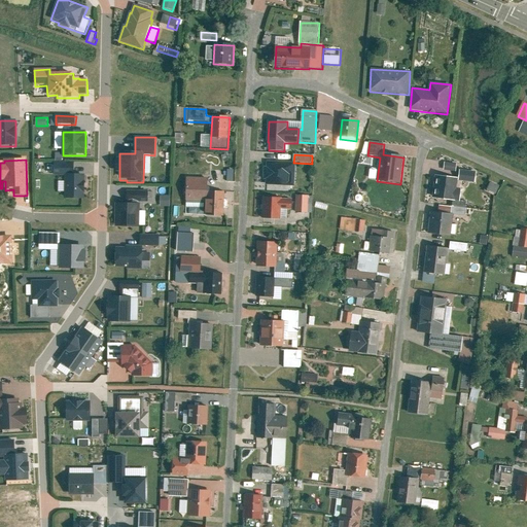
[(266,185),(294,186),(295,164),(267,162),(266,185)]
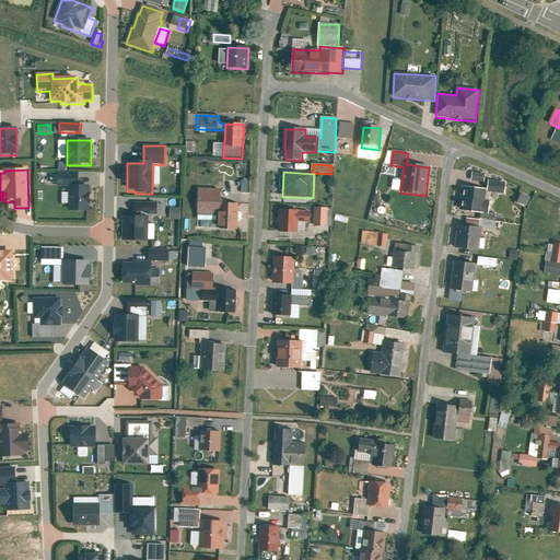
[(486,175),(473,173),(471,183),(485,184),(486,175)]
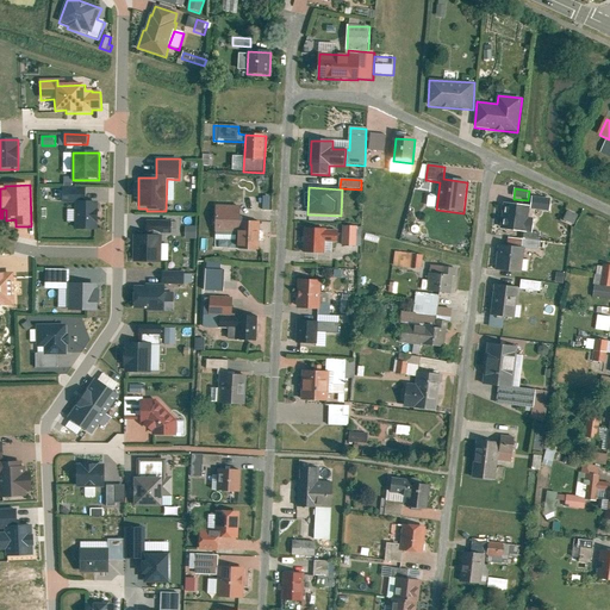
[(63,205),(87,205),(87,190),(63,190),(63,205)]
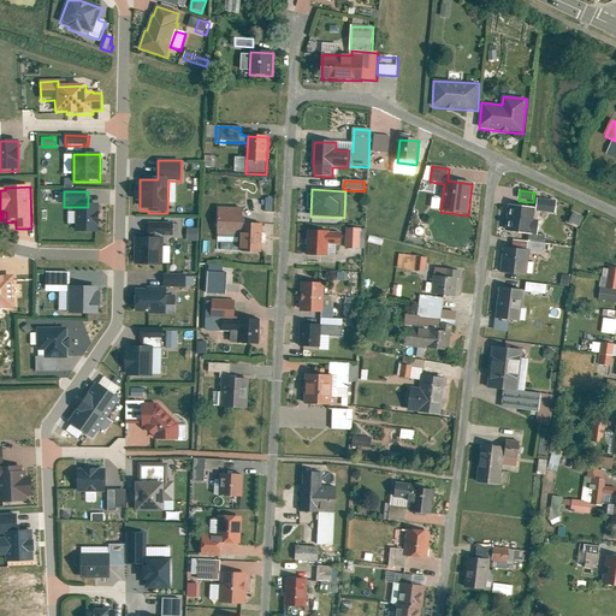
[(556,202),(538,200),(537,212),(555,214),(556,202)]
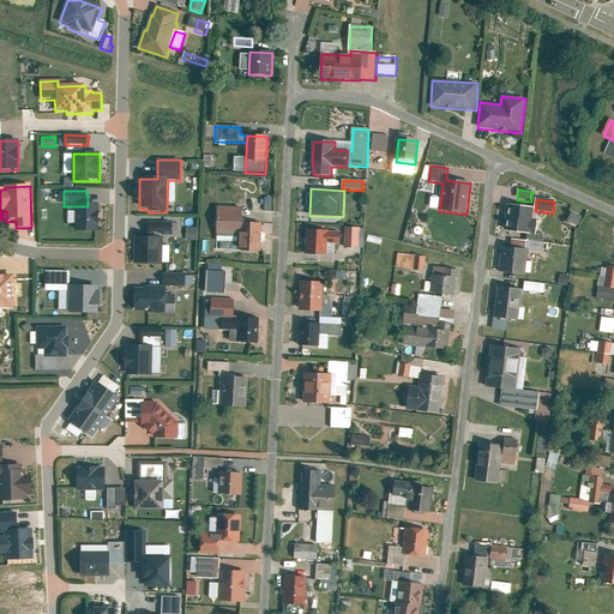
[(507,205),(504,232),(530,235),(534,209),(507,205)]
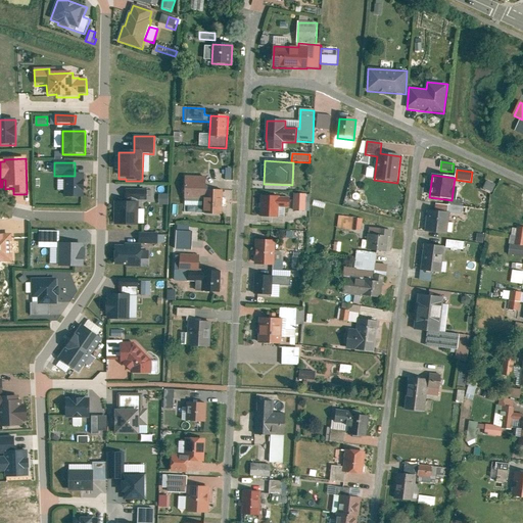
[(64,198),(82,198),(82,177),(64,176),(64,198)]
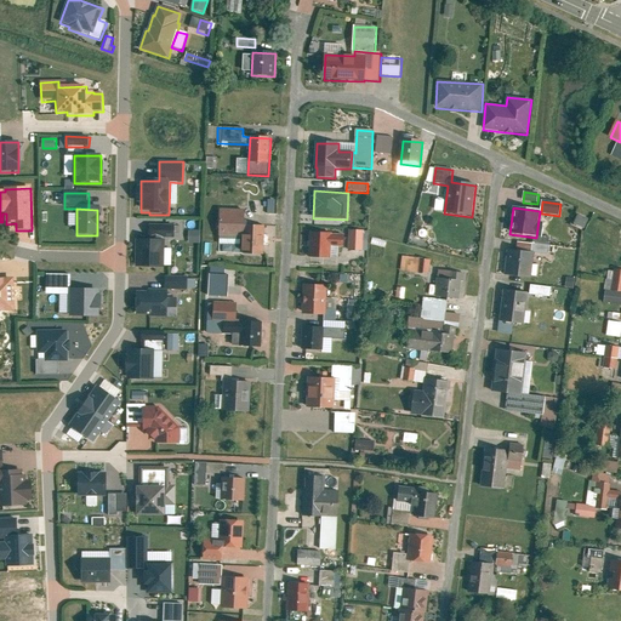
[(245,211),(220,210),(218,237),(244,238),(245,211)]
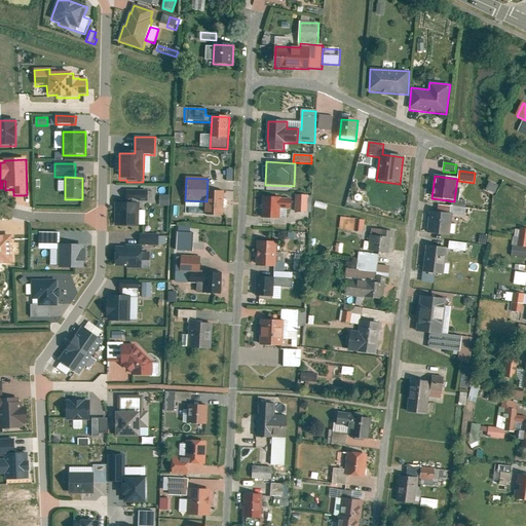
[(498,187),(490,183),(487,191),(494,194),(498,187)]
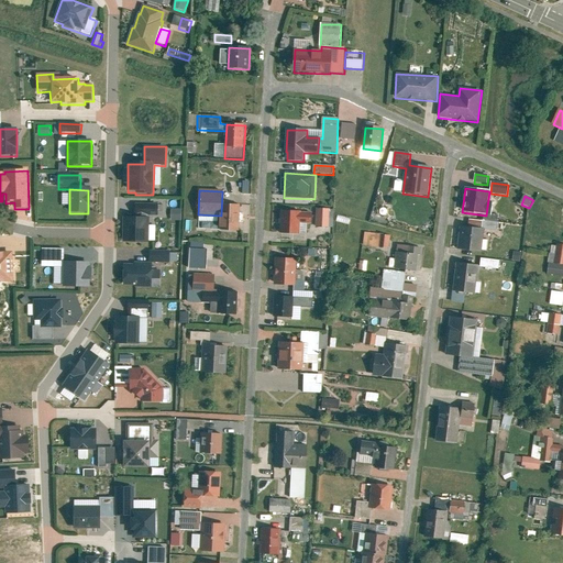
[(158,217),(158,206),(136,205),(136,216),(158,217)]
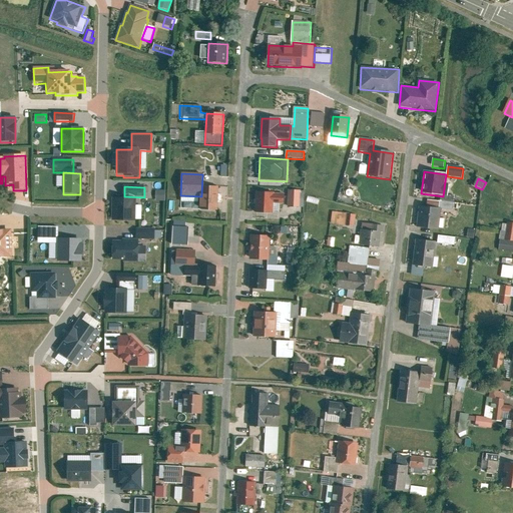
[(200,209),(217,211),(218,187),(202,186),(200,209)]
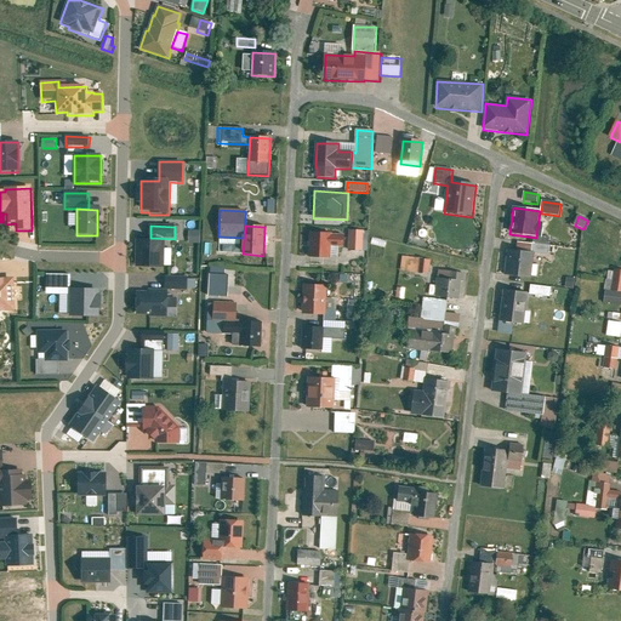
[(201,243),(201,229),(189,229),(189,243),(201,243)]
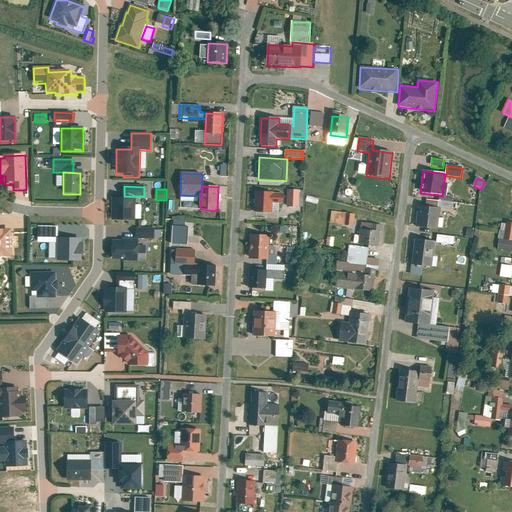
[(288,190),(287,208),(299,208),(300,191),(288,190)]
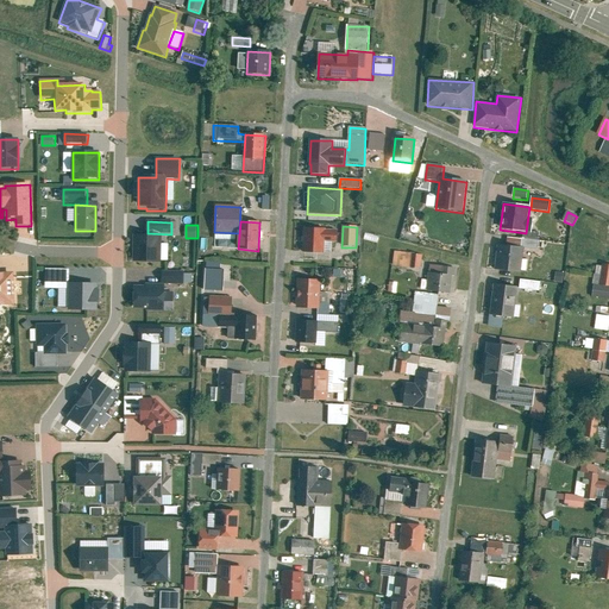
[(305,228),(303,253),(325,255),(325,243),(338,244),(338,231),(305,228)]
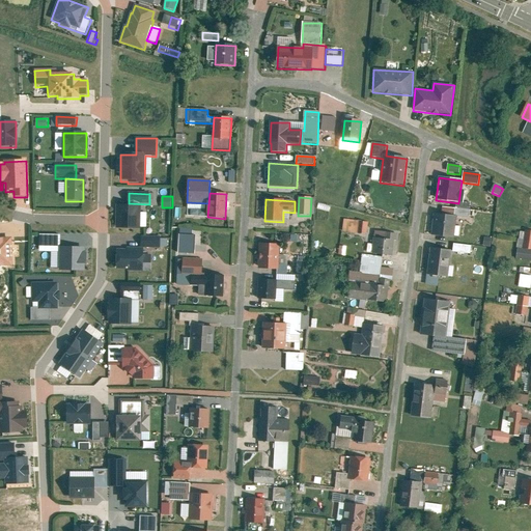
[(140,230),(141,206),(116,205),(116,229),(140,230)]
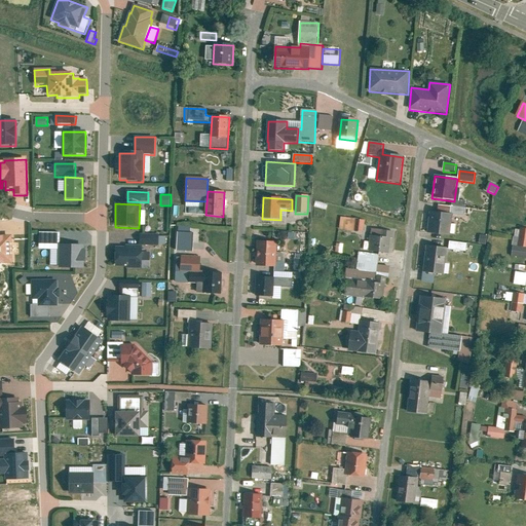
[(430,212),(427,234),(450,236),(453,215),(430,212)]
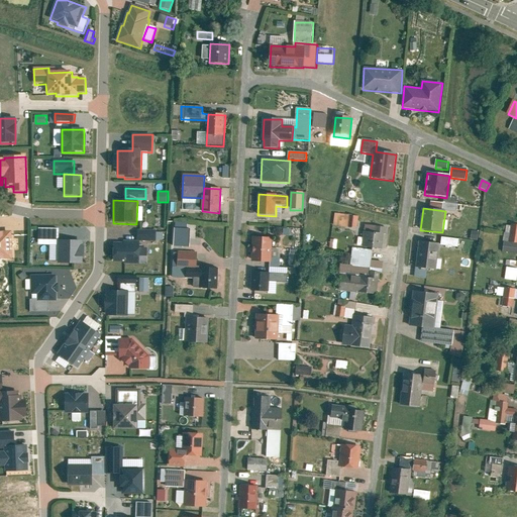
[(358,217),(341,215),(339,226),(357,229),(358,217)]
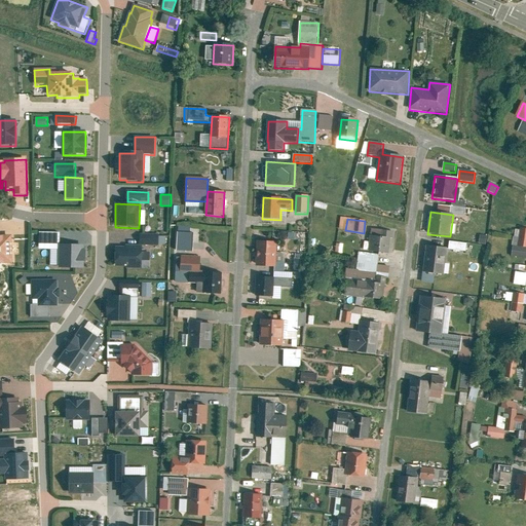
[(393,232),(372,229),(371,236),(392,239),(393,232)]
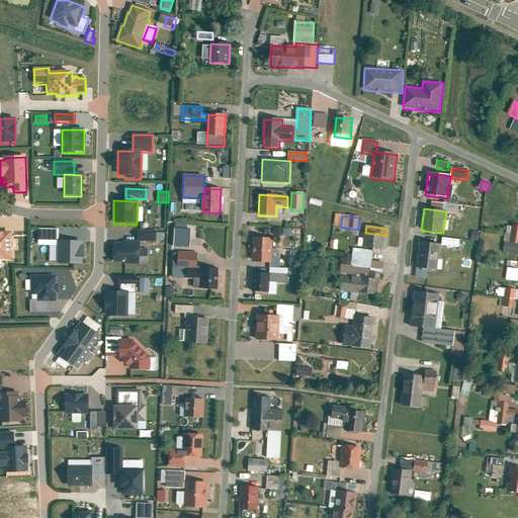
[(58,230),(38,230),(38,247),(58,247),(58,230)]
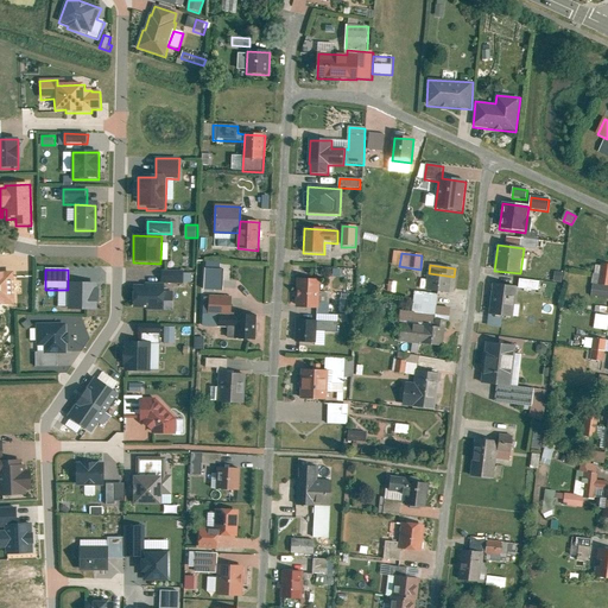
[(210,292),(225,293),(226,271),(211,270),(210,292)]
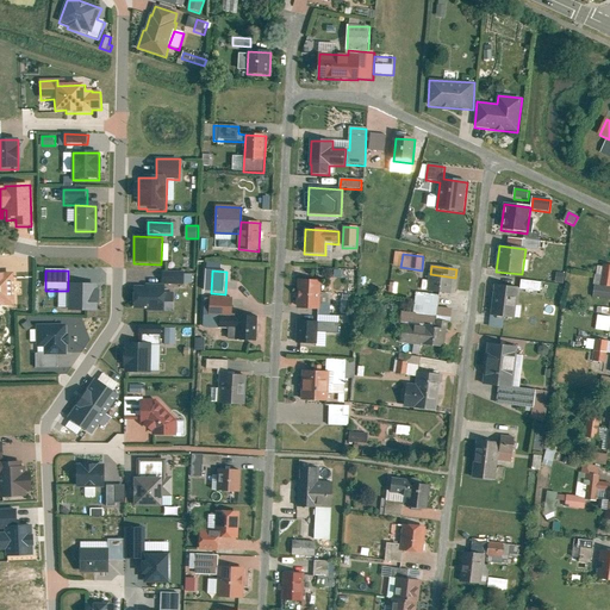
[(185,273),(162,273),(162,285),(185,286),(185,273)]
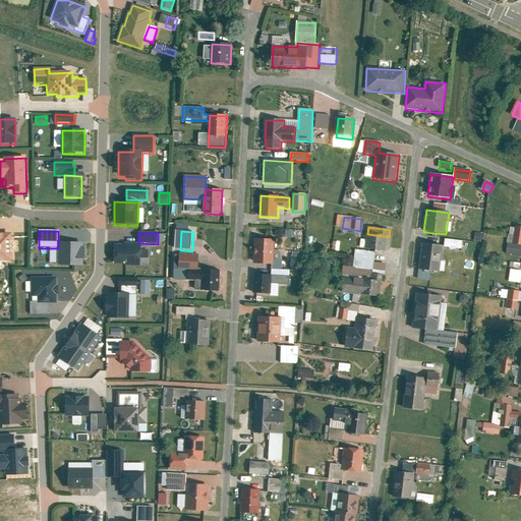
[(388,237),(367,235),(365,250),(386,253),(388,237)]
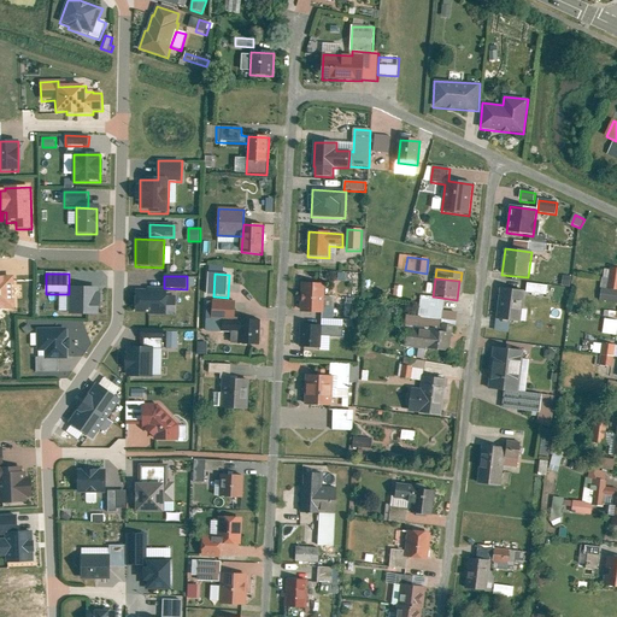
[(0,315),(12,315),(12,282),(0,282),(0,315)]
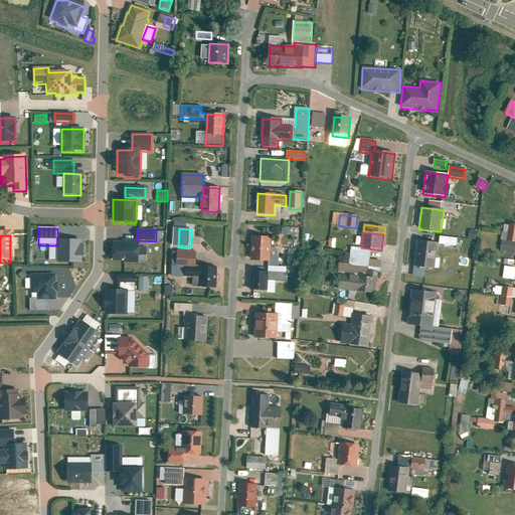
[(280,248),(272,247),(272,237),(251,236),(250,262),(269,262),(269,267),(279,267),(280,248)]
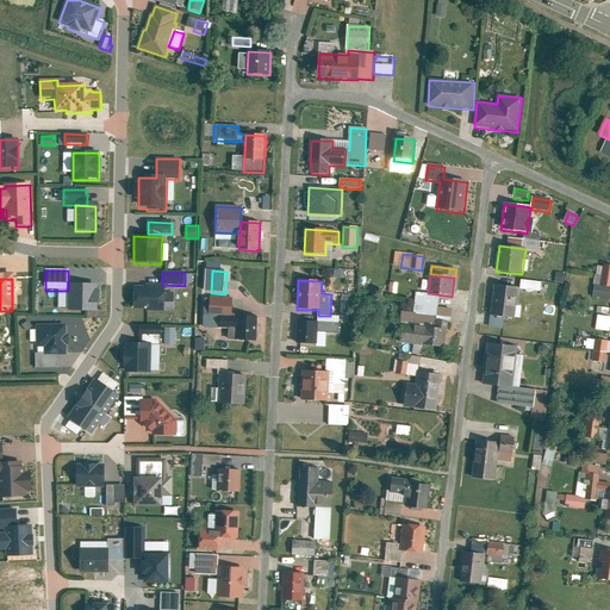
[(542,284),(522,281),(521,291),(541,293),(542,284)]
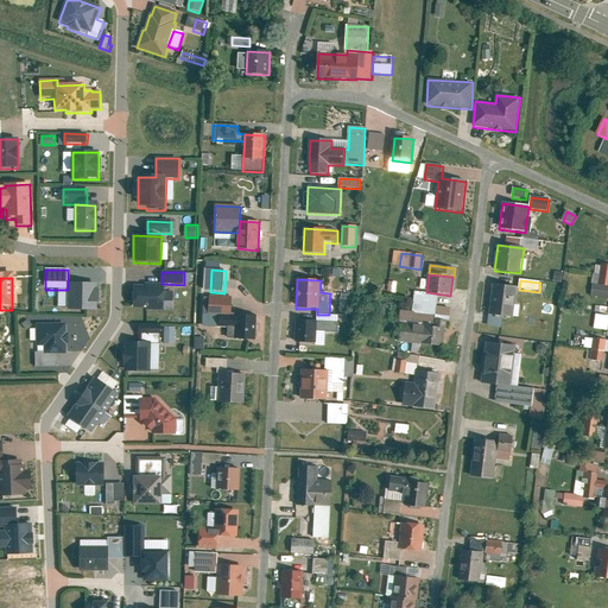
[(68,312),(99,312),(99,285),(68,284),(68,312)]
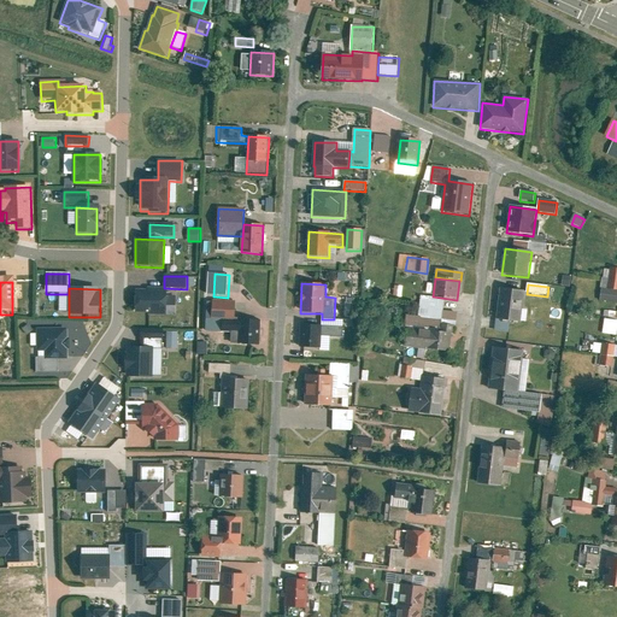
[(177,297),(168,297),(168,289),(148,288),(148,291),(136,291),(136,313),(148,313),(148,316),(168,317),(177,317),(177,297)]
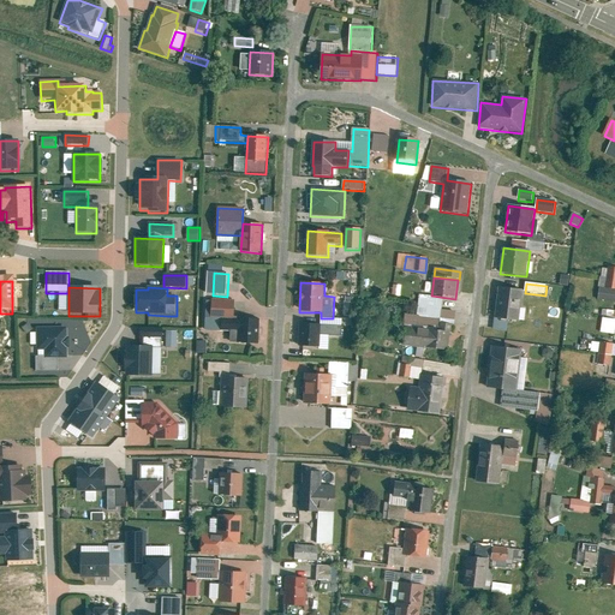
[(499,288),(495,320),(519,323),(524,291),(499,288)]
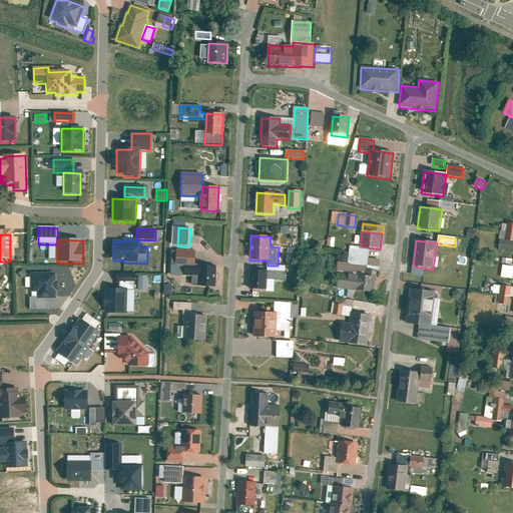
[(512,241),(500,240),(499,250),(512,252),(512,241)]
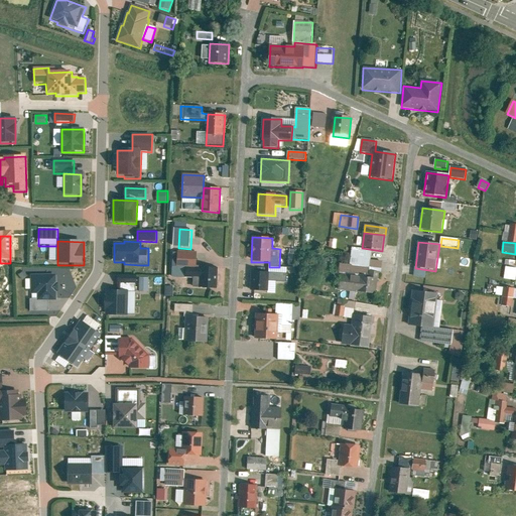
[(372,251),(352,248),(350,265),(369,268),(372,251)]
